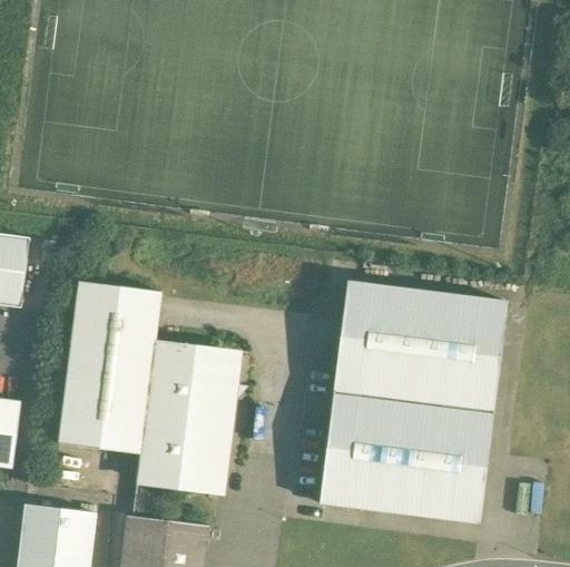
[(30,236),(0,232),(0,303),(21,306),(30,236)]
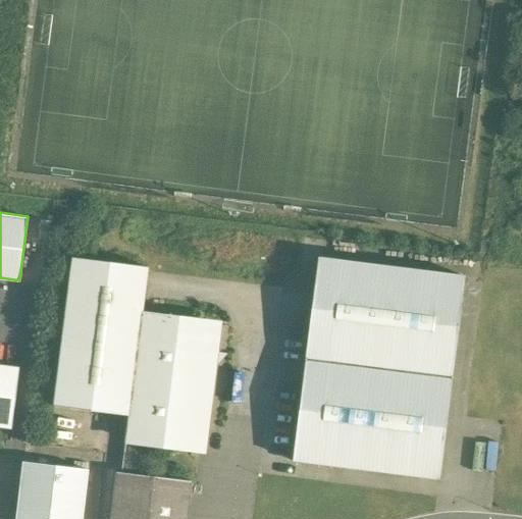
[(125,439),(177,446),(177,440),(198,443),(203,399),(208,400),(211,373),(206,366),(208,350),(214,351),(217,323),(143,314),(149,266),(72,256),(53,405),(128,414),(125,439)]
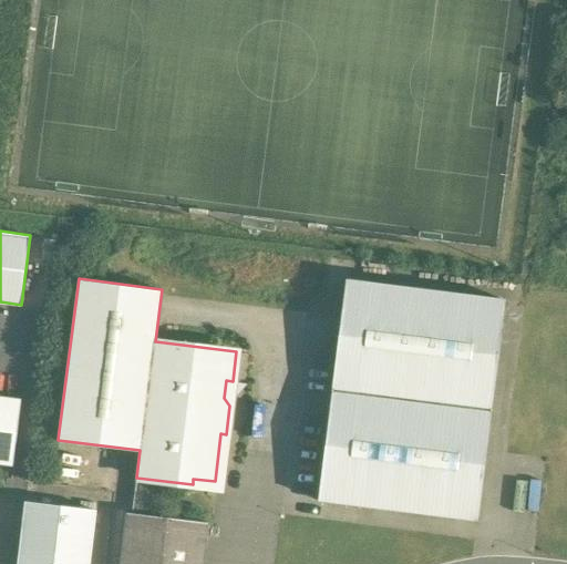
[(505,299),(346,279),(318,500),(477,520),(505,299)]
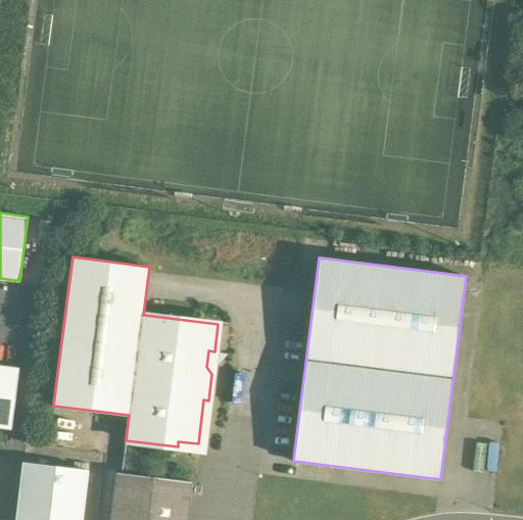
[(19,368),(0,365),(0,426),(11,428),(19,368)]
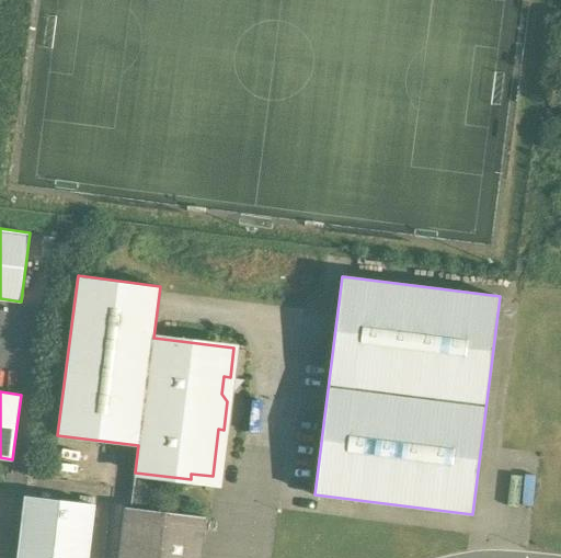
[(88,557),(94,503),(24,494),(16,557),(88,557)]
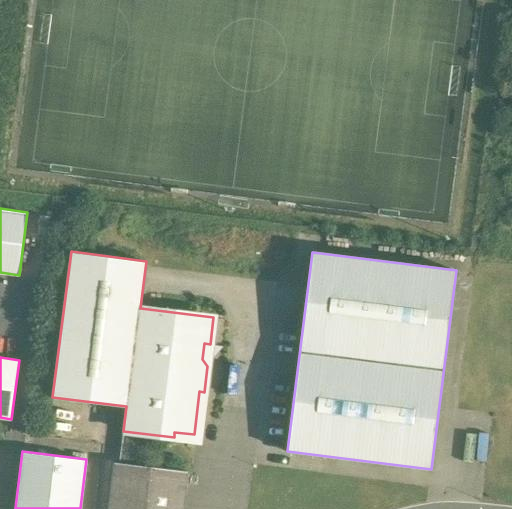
[(182,508),(187,471),(114,462),(108,508),(182,508)]
